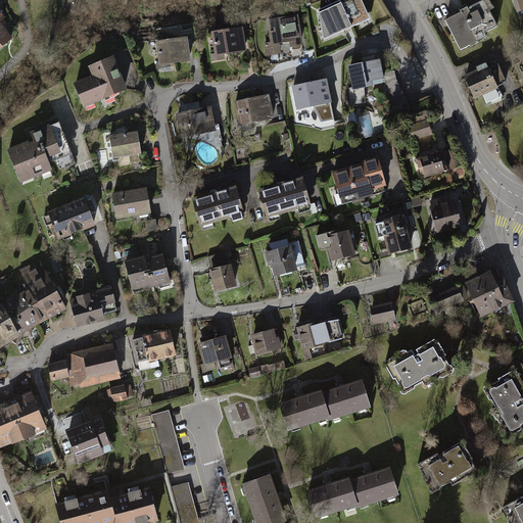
[(361,0),(341,0),(319,10),(324,40),(370,19),(361,0)]
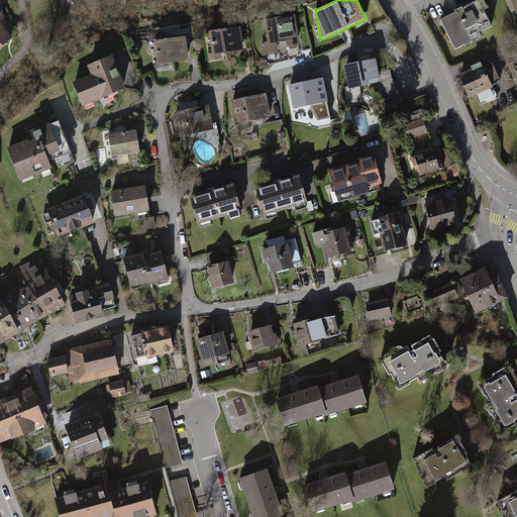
[(516,0),(508,0),(512,10),(516,8),(516,0)]
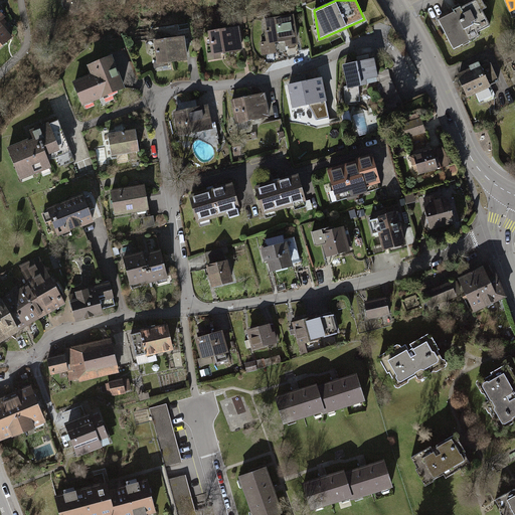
[(477,1),(437,21),(452,50),(480,36),(478,32),(490,26),(477,1)]
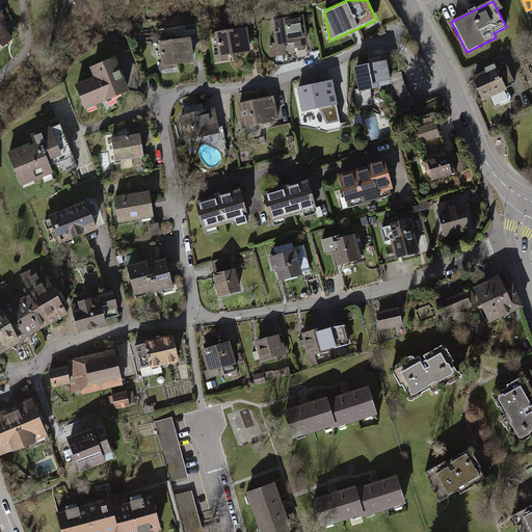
[(1,4),(0,4),(0,31),(8,23),(14,19),(1,4)]
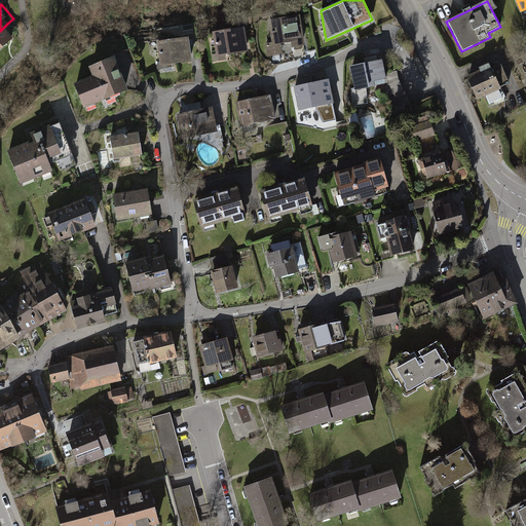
[(299,16),(270,22),(274,44),(293,41),(294,47),(302,45),(301,39),(303,39),(299,16)]
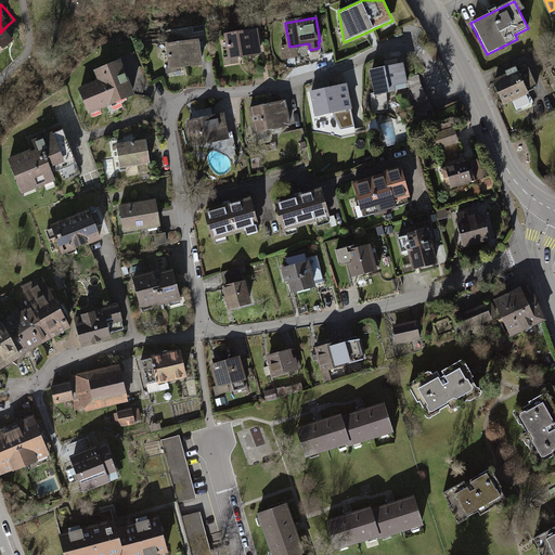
[(9,24),(0,33),(0,55),(2,60),(24,43),(9,24)]
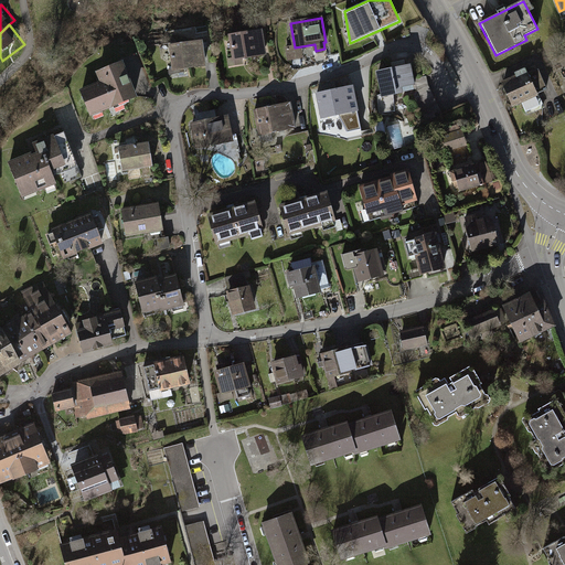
[(284,28),(287,44),(292,43),(289,27),(284,28)]
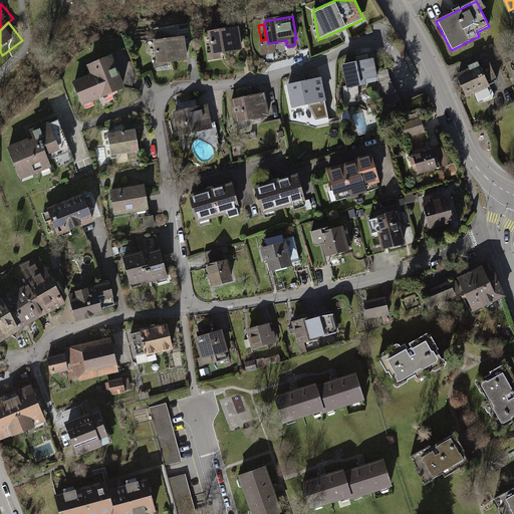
[(238,27),(209,32),(213,54),(241,49),(238,27)]
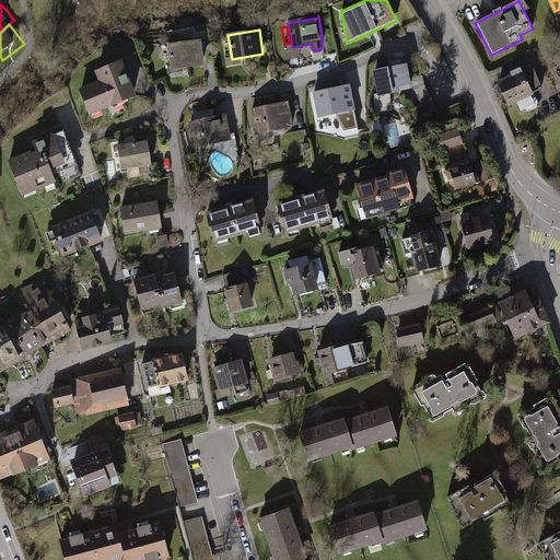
[(200,41),(168,45),(172,69),(203,66),(200,41)]
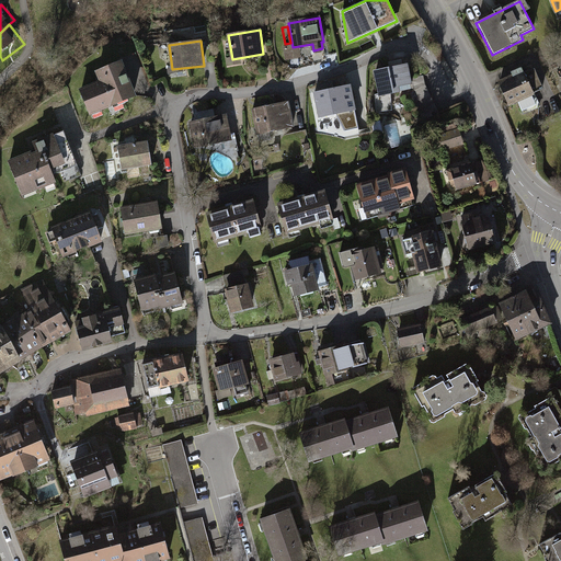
[(533,67),(497,82),(510,107),(544,92),(533,67)]
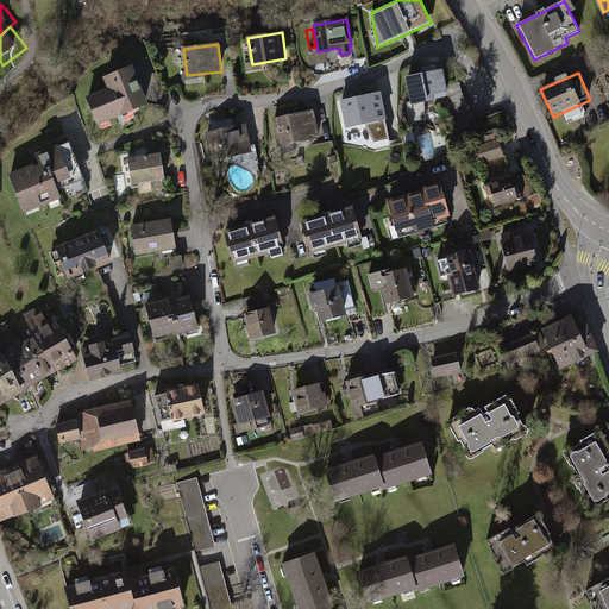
[(118,93),(96,101),(106,125),(152,108),(139,74),(115,83),(118,93)]
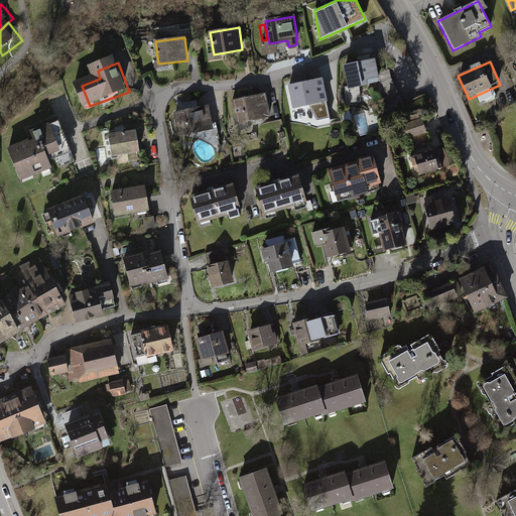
[(379,62),(359,67),(363,88),(383,84),(379,62)]
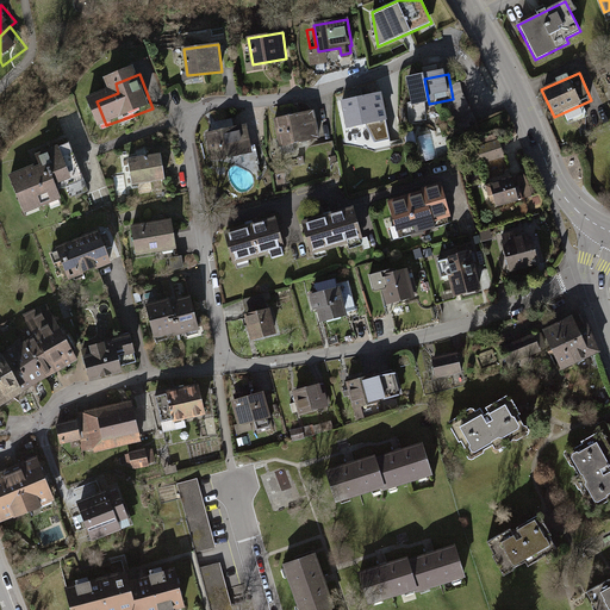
[(394,94),(355,100),(360,129),(399,123),(394,94)]
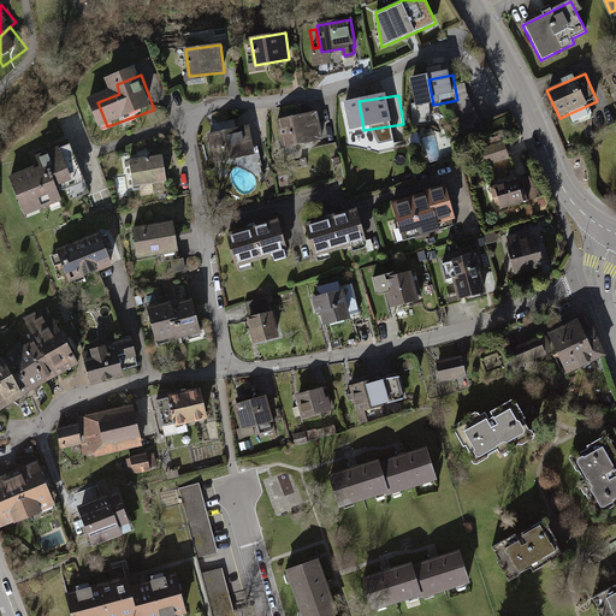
[(330,116),(292,123),(298,153),(336,144),(330,116)]
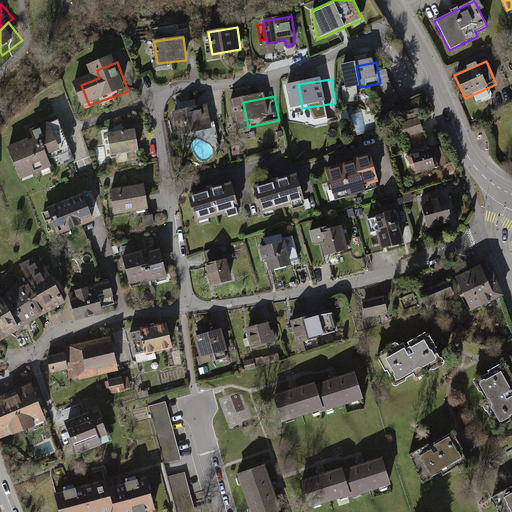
[(215,107),(186,111),(189,135),(218,131),(215,107)]
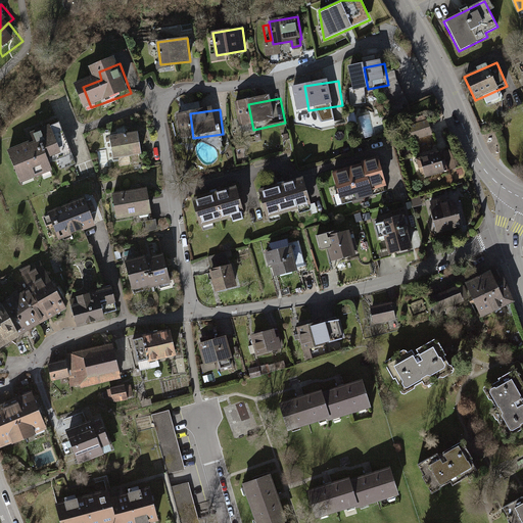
[(38,144),(19,150),(30,183),(56,175),(52,163),(72,158),(62,131),(36,139),(38,144)]
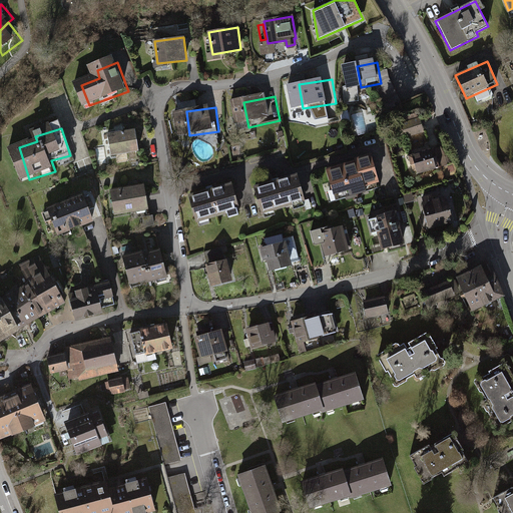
[(132,131),(105,135),(108,157),(135,153),(132,131)]
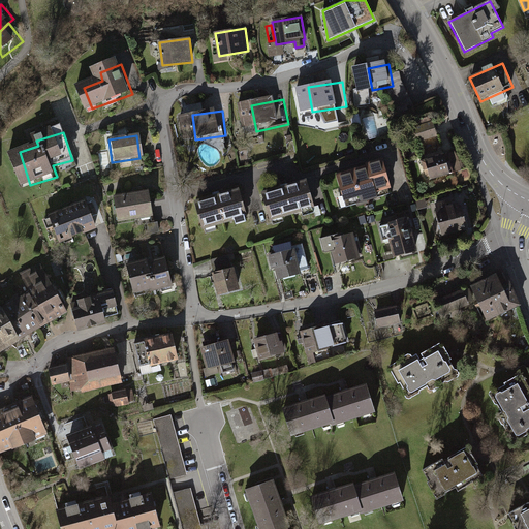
[(449,149),(421,157),(428,179),(460,168),(449,149)]
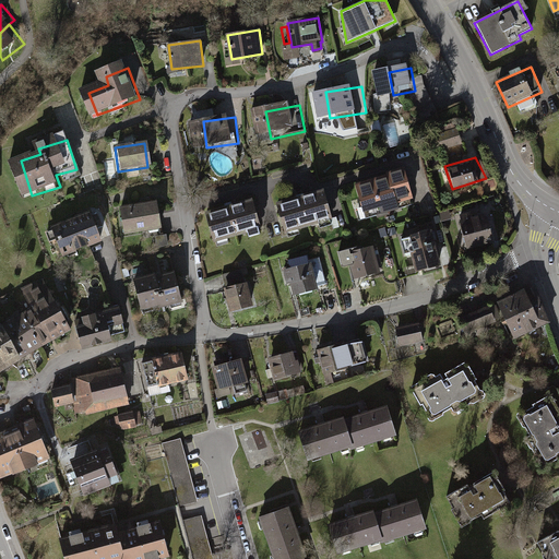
[(411,166),(366,179),(375,212),(419,200),(411,166)]
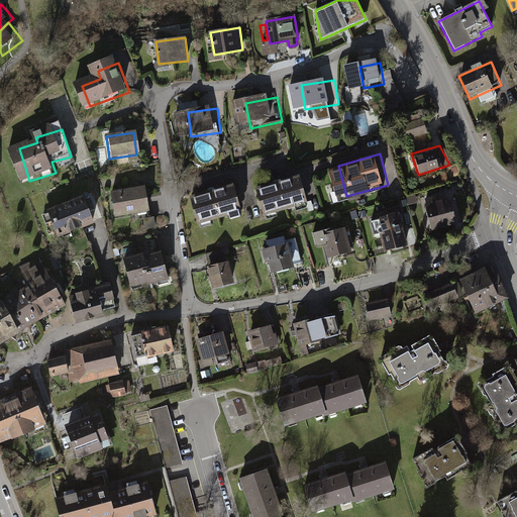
[(308,180),(265,188),(270,215),(313,206),(308,180)]
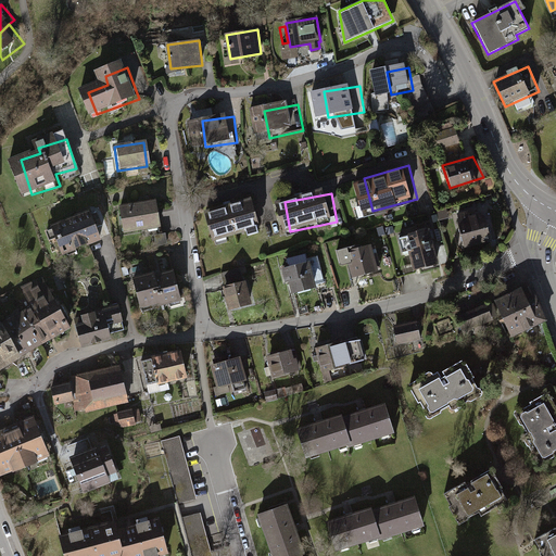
[(261,200),(213,214),(223,244),(270,230),(261,200)]
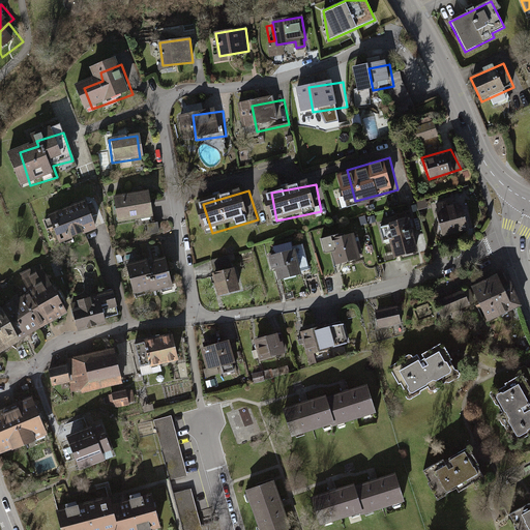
[(155,195),(123,200),(127,225),(159,219),(155,195)]
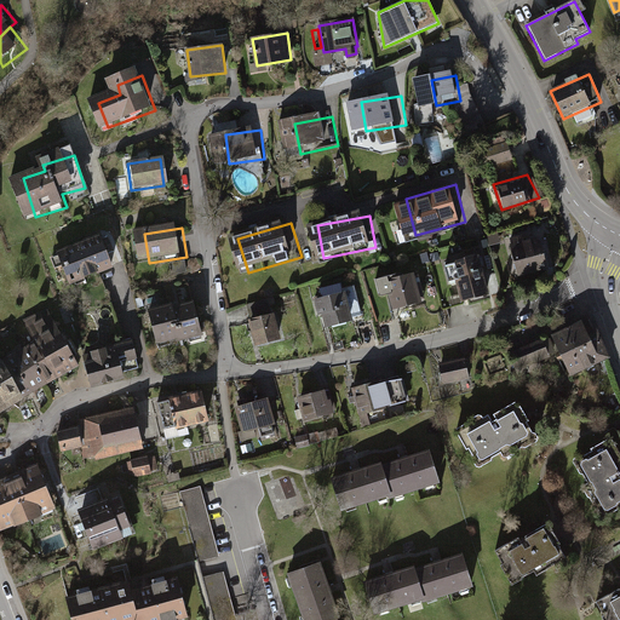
[(546,263),(540,237),(512,245),(520,270),(546,263)]
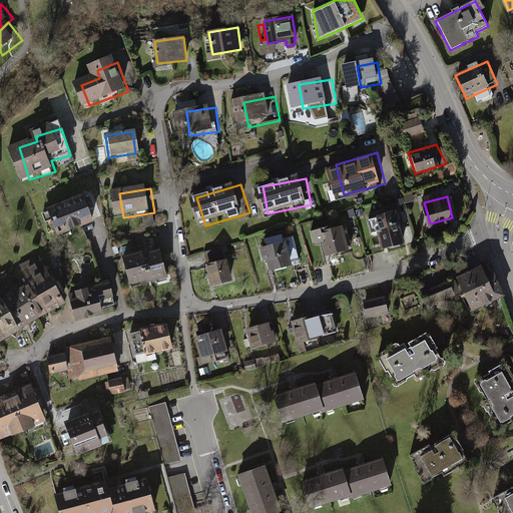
[(91,197),(60,207),(68,235),(100,225),(91,197)]
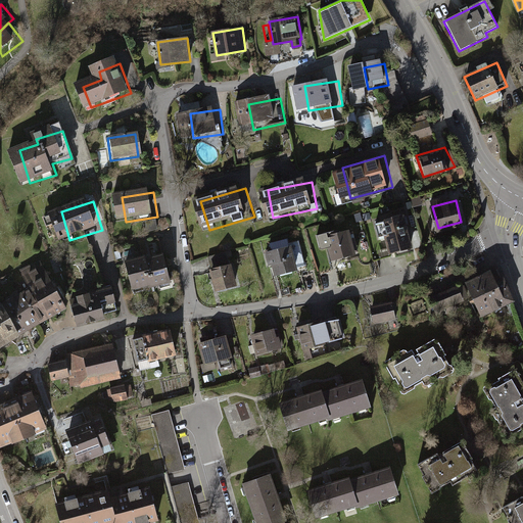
[(401,219),(379,224),(386,256),(409,251),(401,219)]
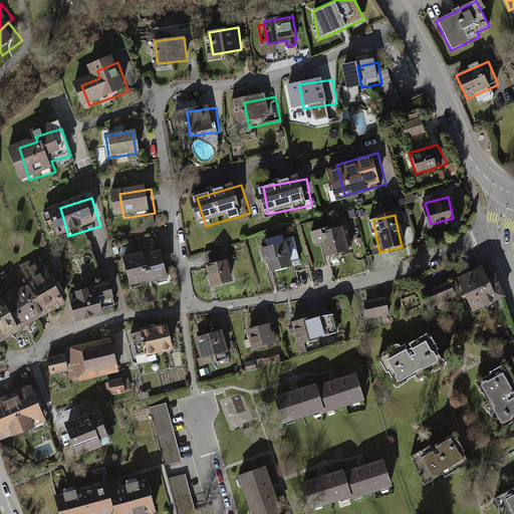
[(342,227),(315,235),(323,262),(350,254),(342,227)]
